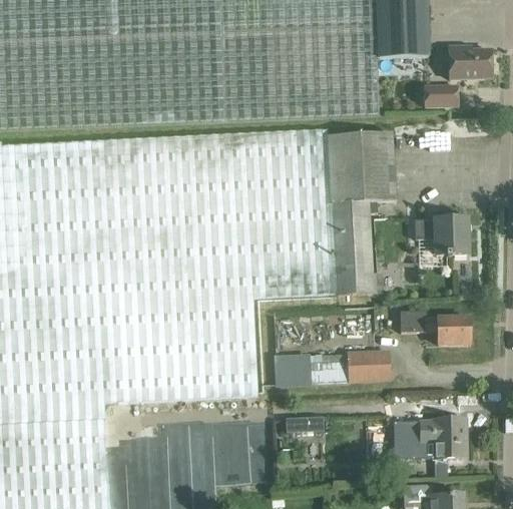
[(375,0),(0,0),(0,126),(379,114),(377,57),(428,55),(426,0),(375,0)]
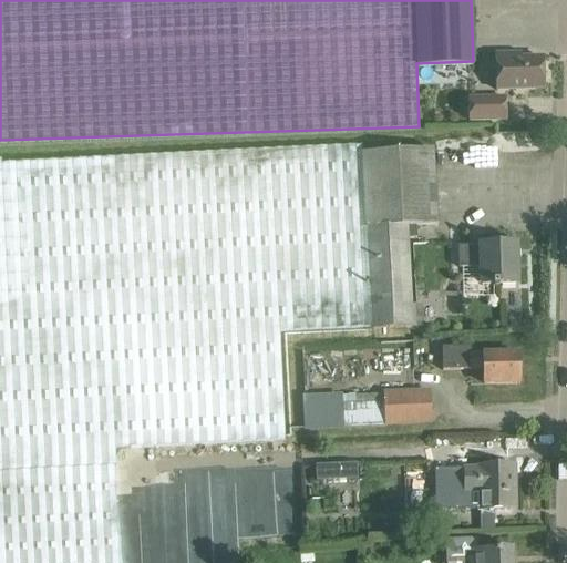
[(544,85),(543,54),(515,55),(515,51),(496,51),(497,86),(544,85)]
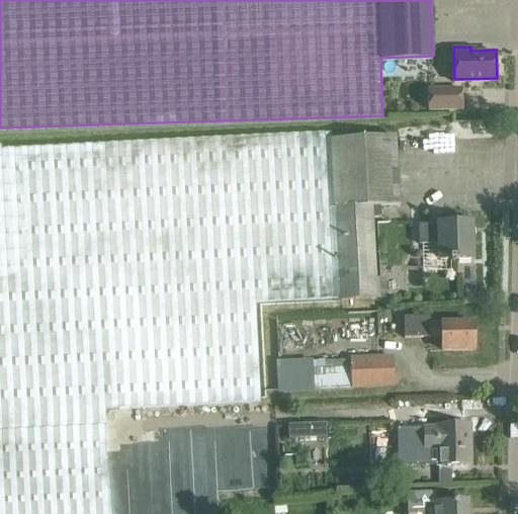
[(426,86),(427,106),(459,104),(458,84),(426,86)]
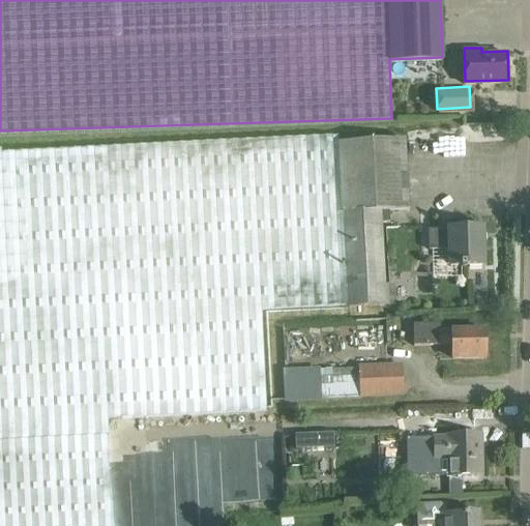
[(0,146),(0,145),(0,525),(112,525),(108,416),(267,409),(263,305),(347,302),(348,302),(348,303),(396,301),(395,285),(385,285),(382,220),(390,220),(389,207),(409,206),(405,137),(384,138),(342,140),(341,133),(1,149),(0,146)]
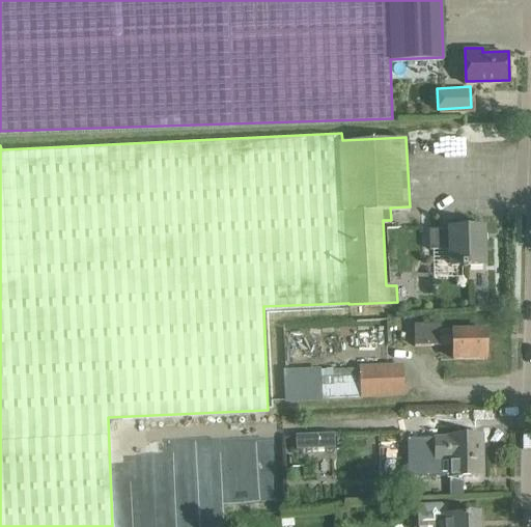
[(429,227),(429,248),(450,247),(451,264),(463,264),(463,266),(467,266),(467,264),(484,262),(483,226),(429,227)]
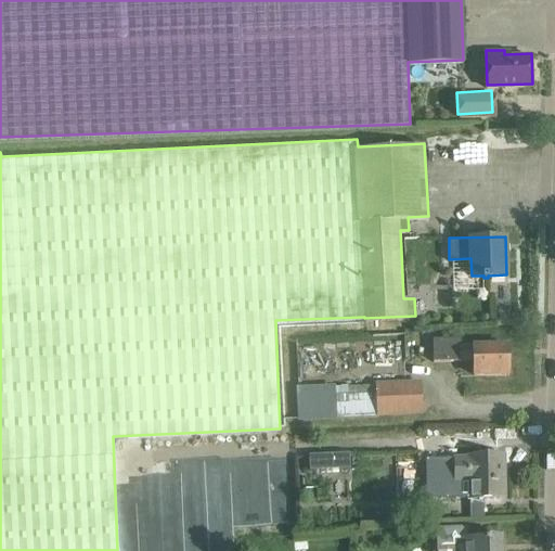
[(462,336),(434,336),(434,359),(474,358),(474,373),(487,372),(508,372),(508,343),(487,343),(474,343),(474,344),(472,344),(462,344),(462,336)]
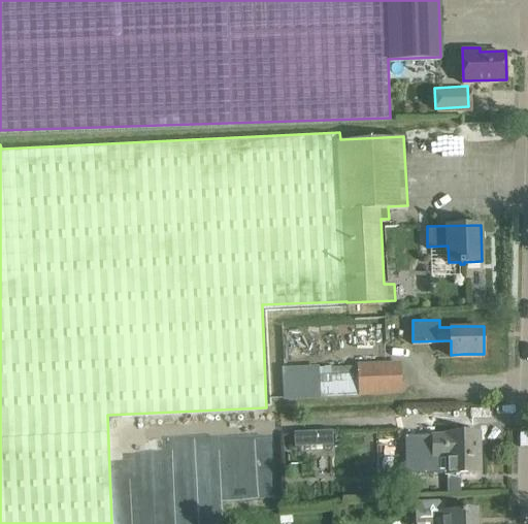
[(359,365),(360,394),(399,392),(398,364),(359,365)]
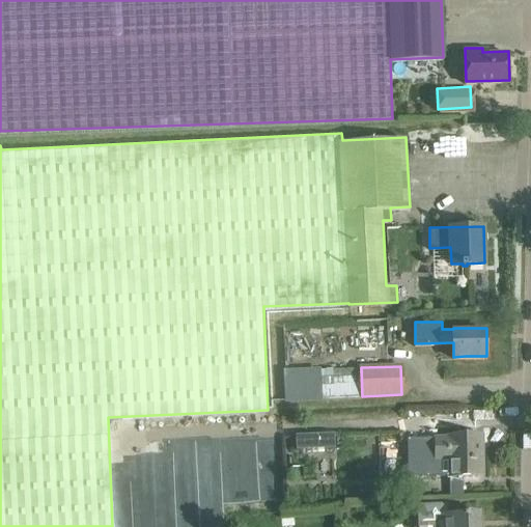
[(334,431),(296,433),(297,445),(335,444),(334,431)]
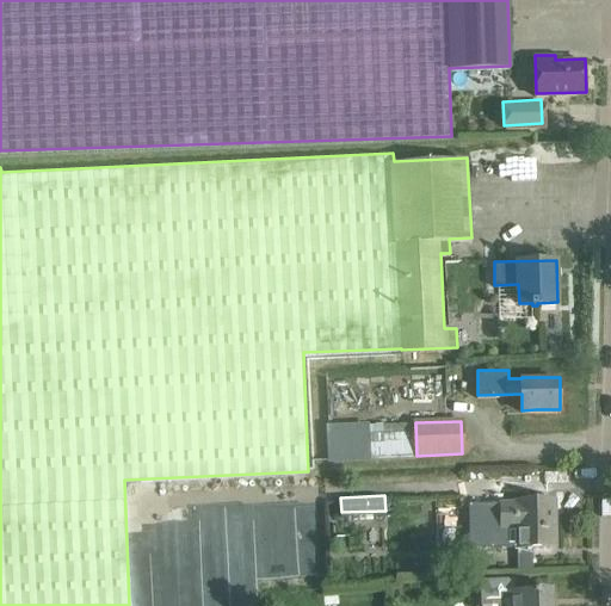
[(555,498),(531,498),(517,499),(517,501),(483,501),(485,527),(517,526),(518,545),(532,545),(556,545),(555,498)]
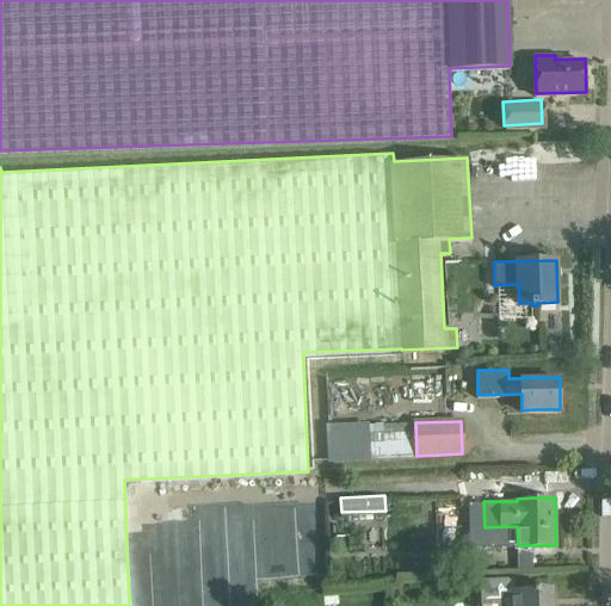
[(532,545),(518,545),(518,564),(532,564),(532,545)]
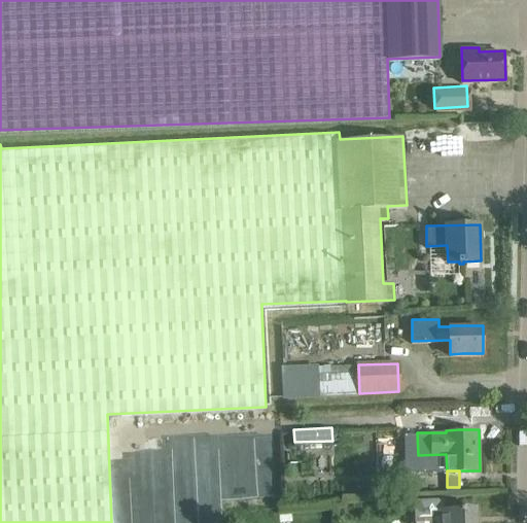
[(445,497),(414,498),(415,519),(423,518),(431,518),(431,522),(477,522),(477,508),(446,510),(445,497)]
